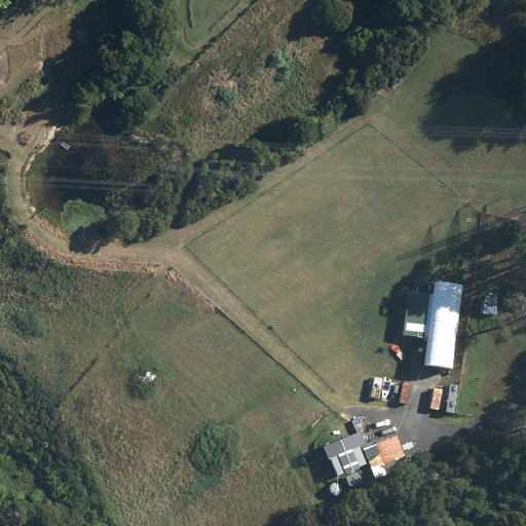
[(487,297),(485,313),(496,314),(498,297),(487,297)]
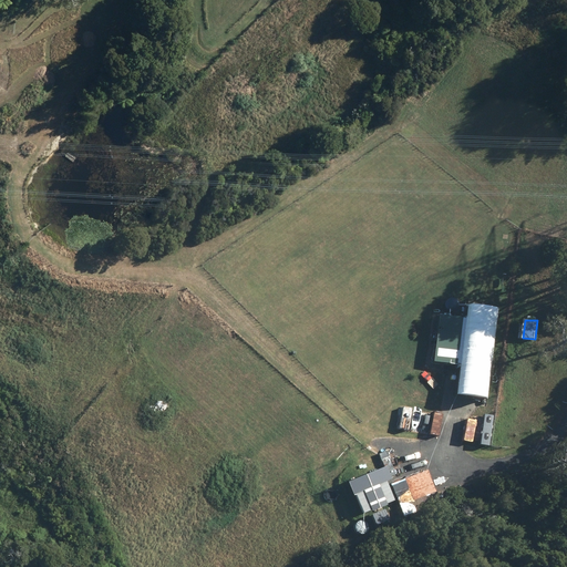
[(436,413),(432,434),(441,435),(444,414),(436,413)]
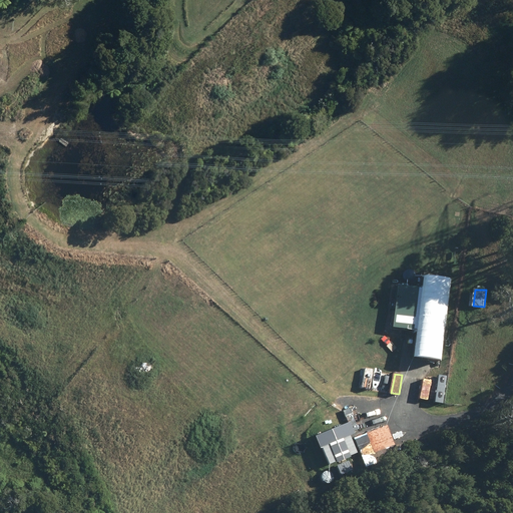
[(432,380),(425,379),(421,398),(429,400),(432,380)]
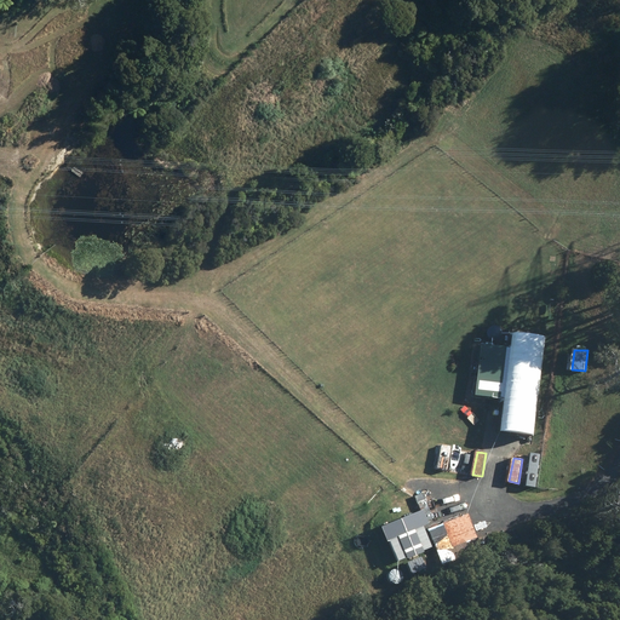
[(424,493),(415,497),(426,522),(434,518),(424,493)]
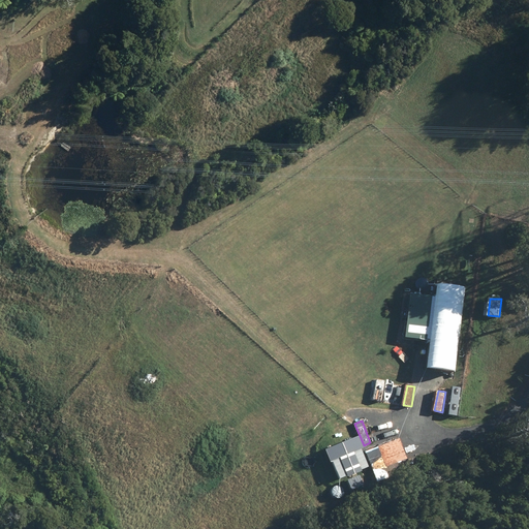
[(400,438),(385,444),(397,474),(412,468),(400,438)]
